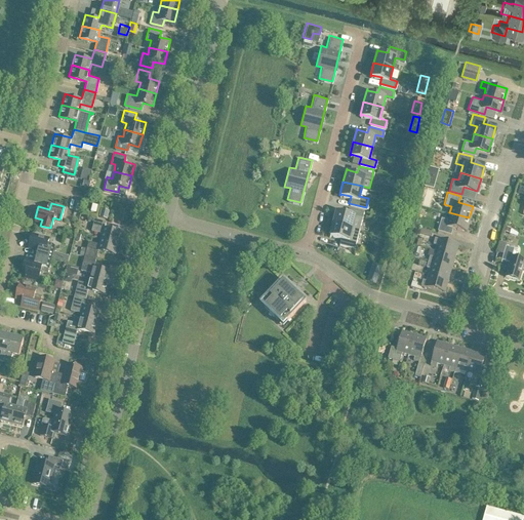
[(332,221),(359,228),(362,216),(363,209),(349,205),(347,211),(336,209),(336,208),(336,207),(335,209),(332,221)]
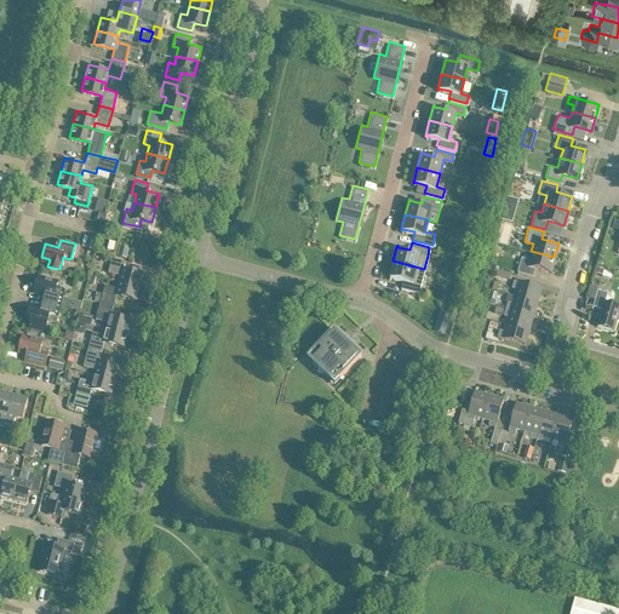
[(125,256),(127,246),(118,244),(115,253),(125,256)]
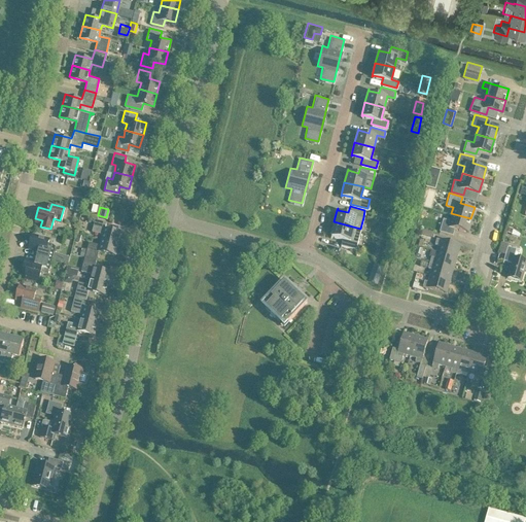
[(467,230),(470,218),(451,213),(450,218),(443,216),(439,229),(452,233),(454,227),(467,230)]
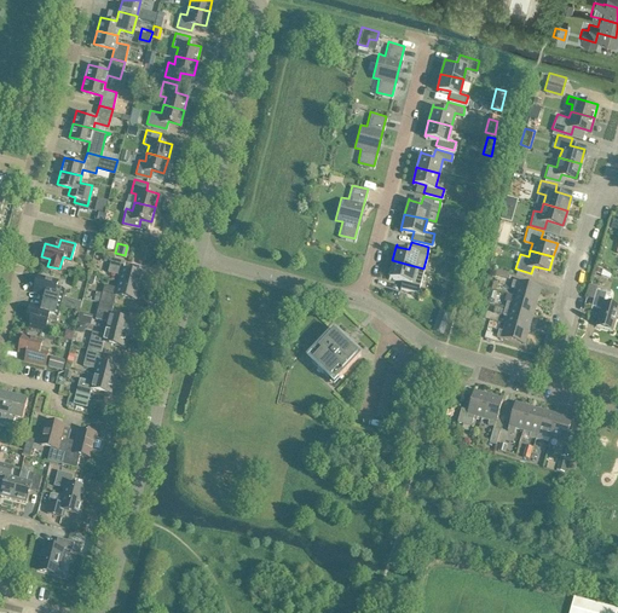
[(119,279),(139,284),(143,271),(122,266),(125,259),(111,255),(108,270),(120,272),(119,279)]
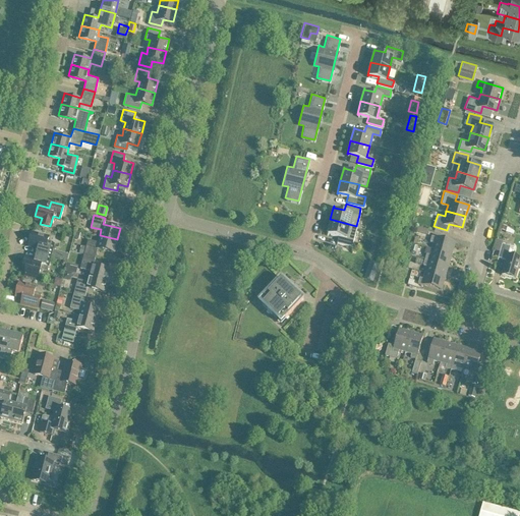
[(351,244),(356,226),(330,219),(327,233),(328,233),(328,232),(338,234),(336,240),(351,244)]
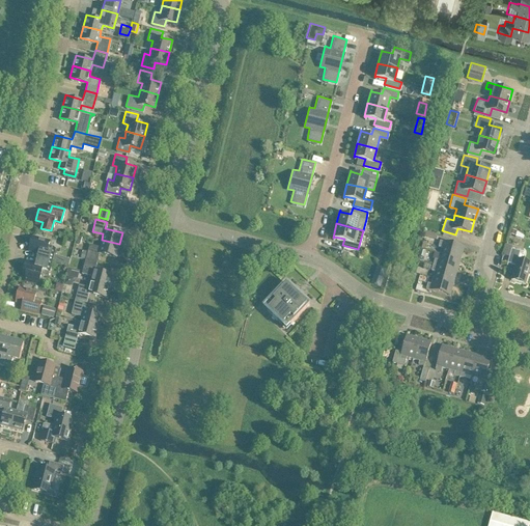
[(33,255),(51,259),(54,246),(48,244),(49,240),(31,234),(28,249),(34,251),(33,255)]
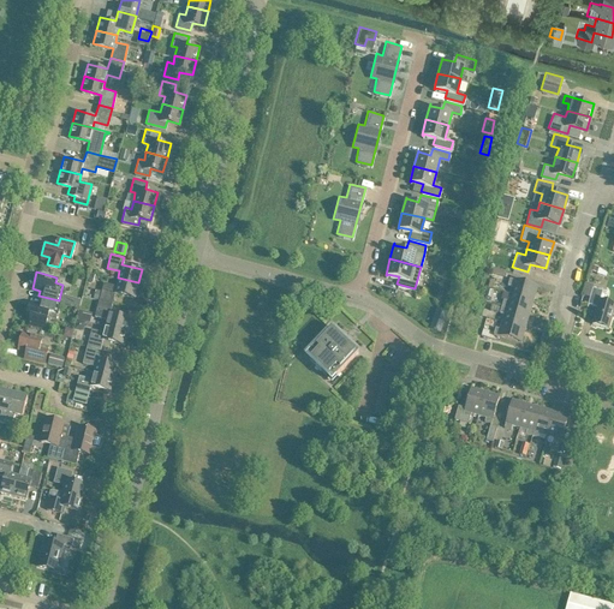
[(508,291),(532,297),(536,284),(508,275),(507,282),(511,284),(508,291)]
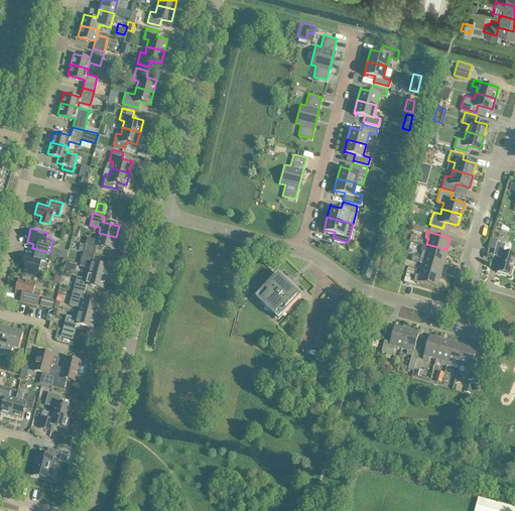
[(113,248),(116,237),(99,233),(97,238),(87,235),(83,249),(94,252),(96,244),(113,248)]
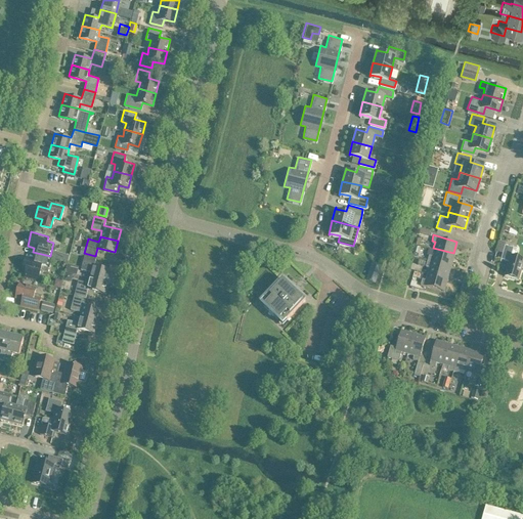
[(522,265),(522,256),(510,253),(512,245),(504,243),(499,257),(508,259),(504,273),(517,277),(521,265),(522,265)]
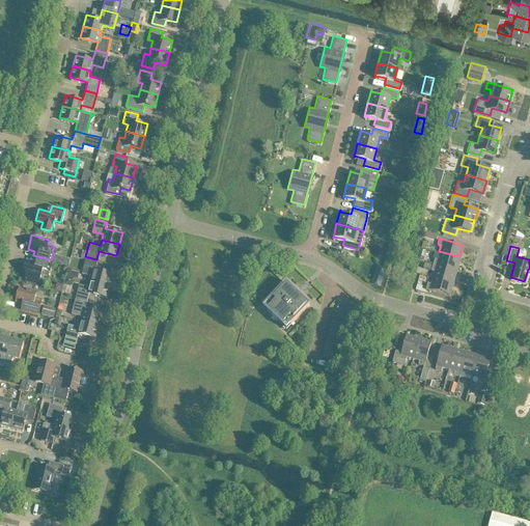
[(57,251),(55,258),(71,261),(72,255),(57,251)]
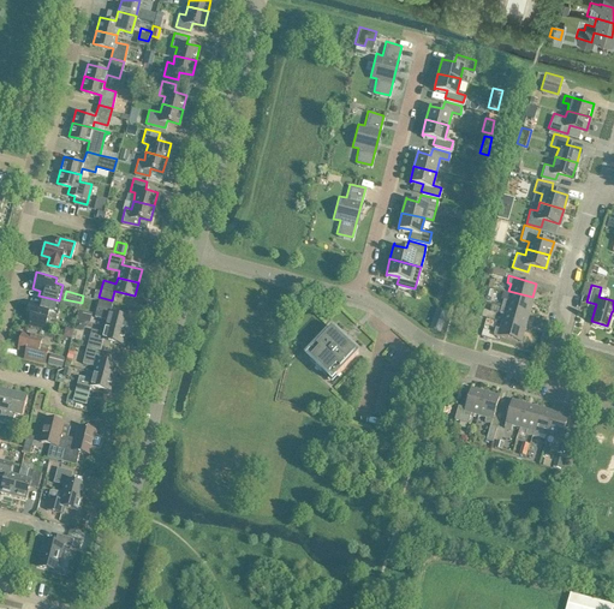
[(529,311),(532,297),(508,291),(507,298),(502,297),(501,303),(529,311)]
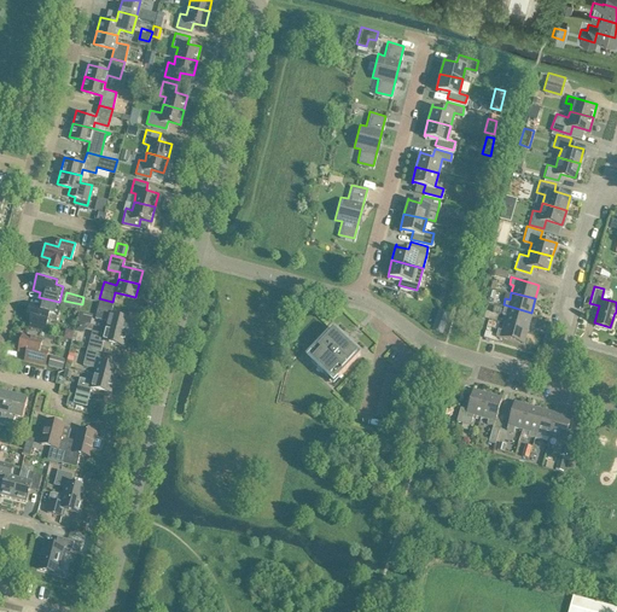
[(56,318),(59,302),(39,297),(38,301),(30,299),(24,319),(29,320),(28,324),(44,327),(47,315),(56,318)]
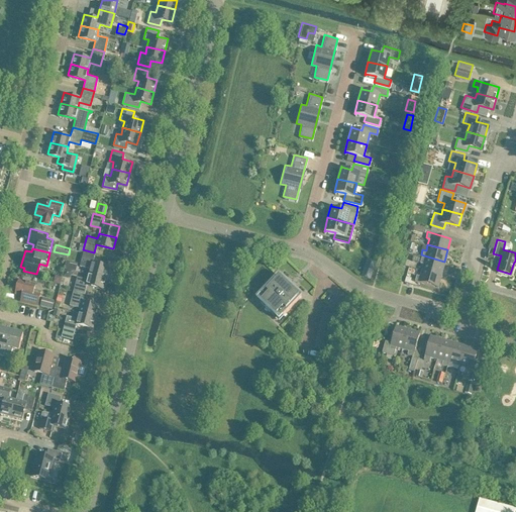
[(92,262),(94,252),(83,249),(79,264),(90,267),(88,272),(105,277),(108,266),(92,262)]
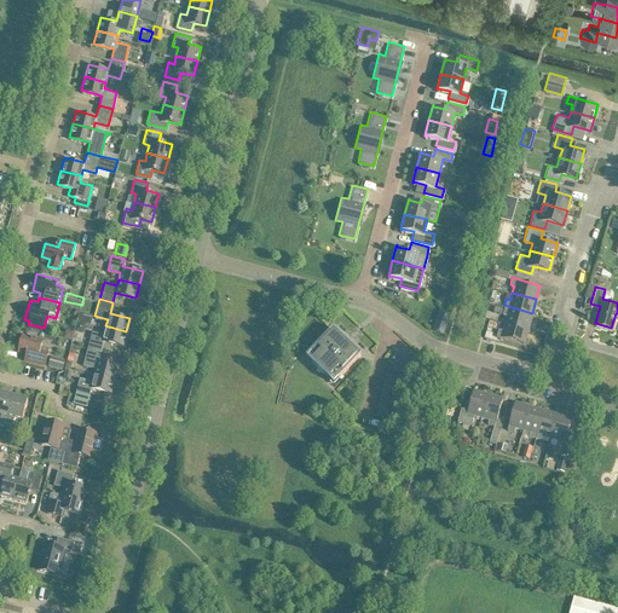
[(527,327),(532,313),(504,305),(502,312),(506,313),(504,321),(527,327)]
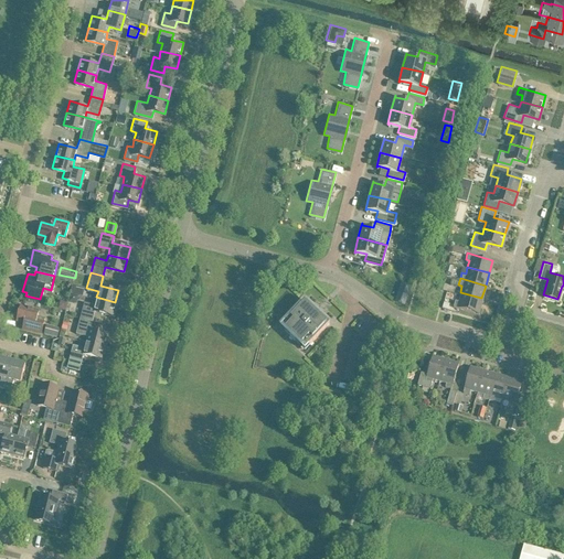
[(73,289),(83,291),(85,285),(74,281),(73,289)]
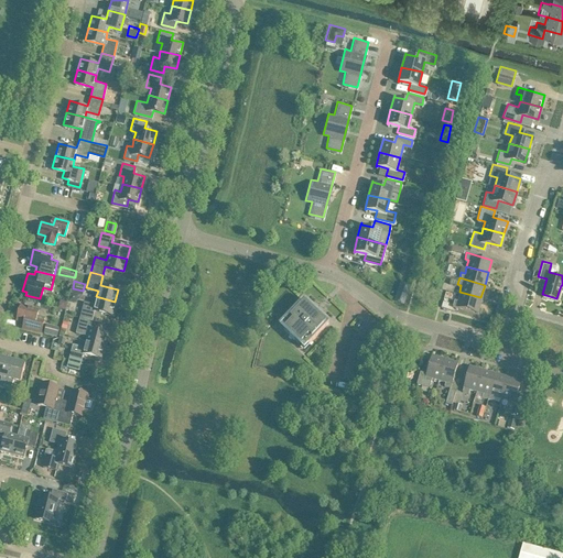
[(402,302),(407,290),(397,286),(393,298),(402,302)]
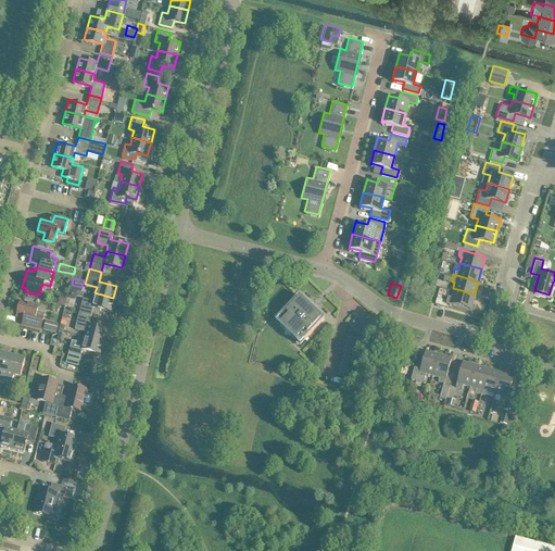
[(470,307),(474,293),(453,288),(451,295),(448,293),(445,300),(470,307)]
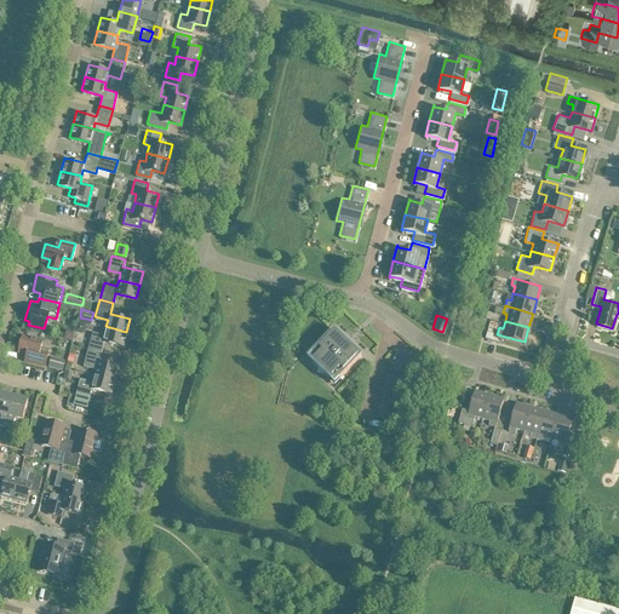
[(124,345),(126,332),(105,326),(104,333),(92,330),(87,346),(101,350),(103,339),(124,345)]
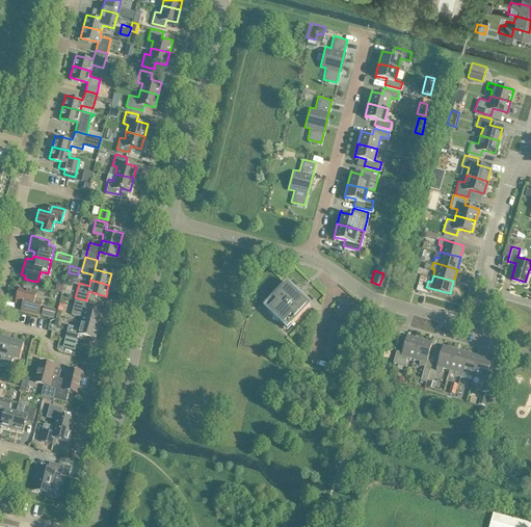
[(290,322),(310,301),(286,280),(267,300),(268,300),(271,304),(266,309),(282,323),(287,318),(290,321),(290,322)]
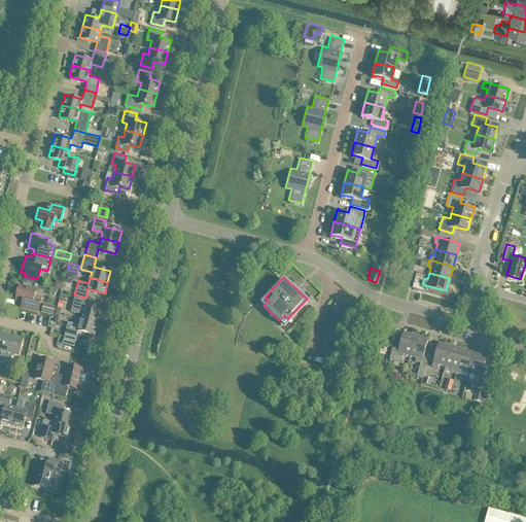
[(61,287),(62,280),(56,279),(54,285),(61,287)]
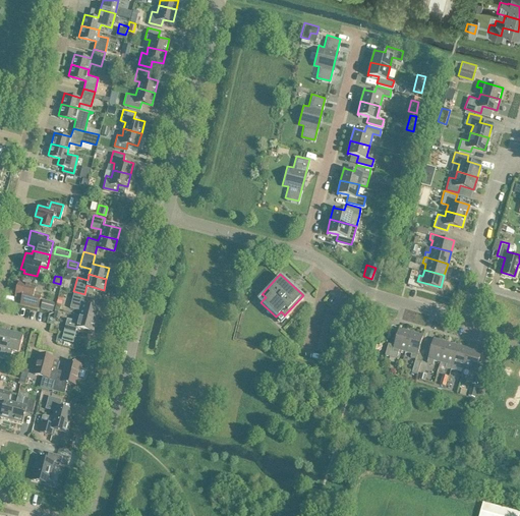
[(38,306),(41,294),(40,294),(41,291),(35,289),(36,283),(18,279),(14,294),(20,296),(19,301),(38,306)]
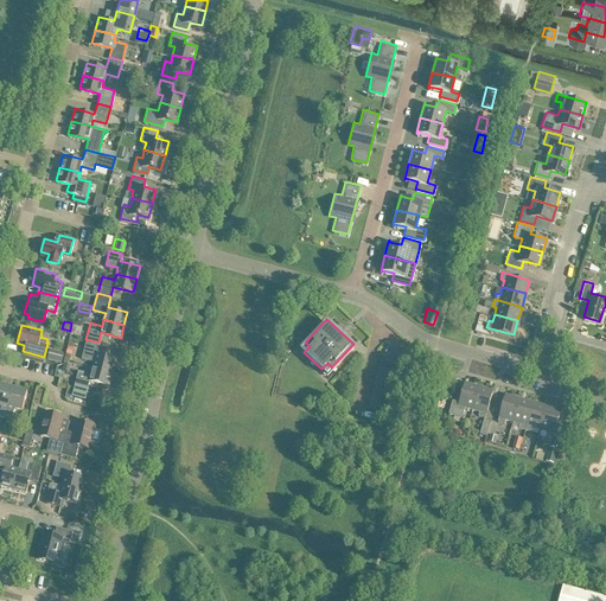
[(96,352),(99,343),(85,339),(81,356),(94,359),(91,365),(112,370),(115,358),(96,352)]
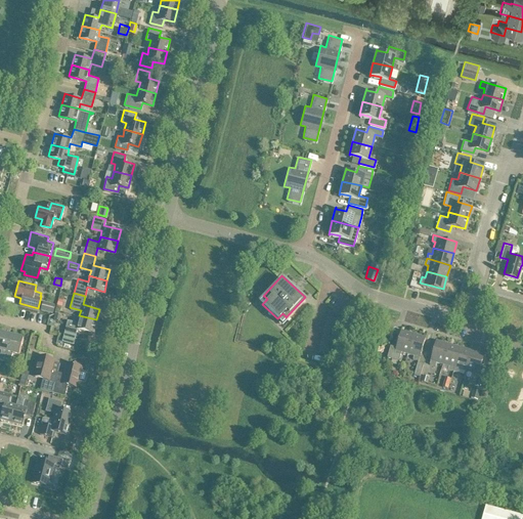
[(52,310),(54,302),(42,299),(40,307),(52,310)]
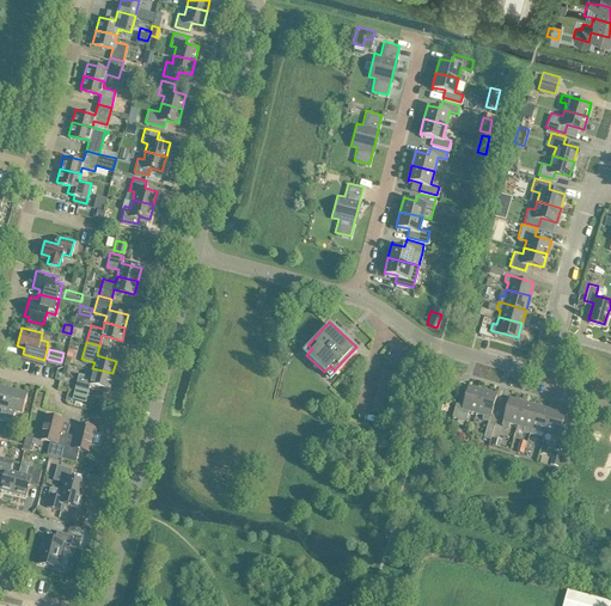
[(396,371),(397,362),(383,359),(382,367),(396,371)]
